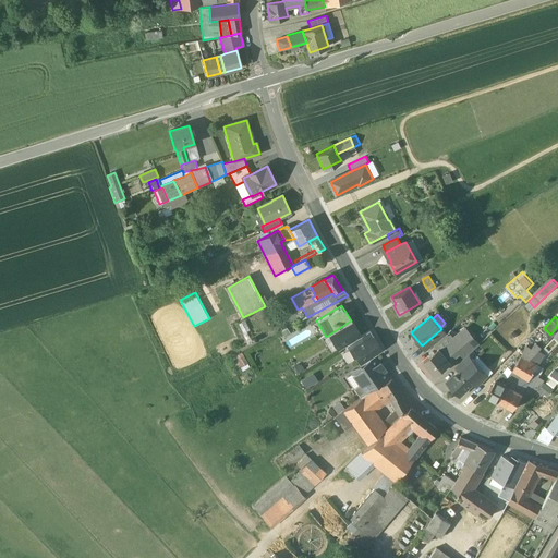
[(348,346),(361,337),(351,320),(329,335),(339,350),(348,346)]
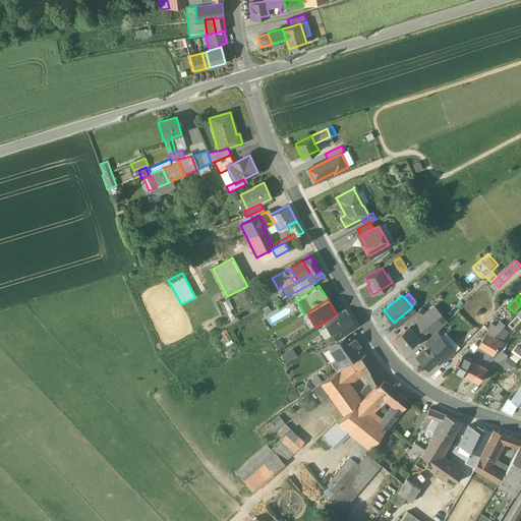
[(228,312),(234,309),(229,300),(223,302),(228,312)]
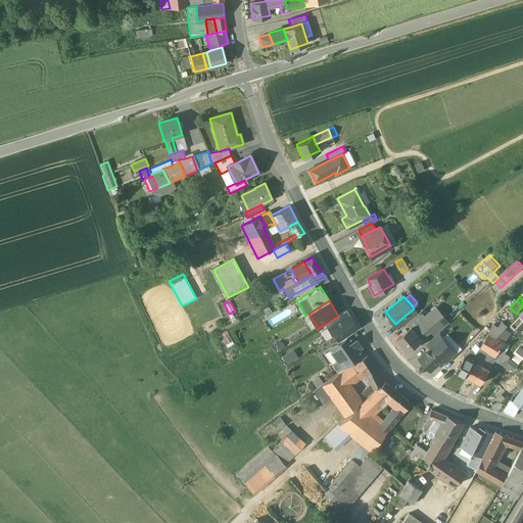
[(338,316),(326,324),(329,328),(338,341),(339,341),(339,342),(345,337),(349,334),(358,329),(346,311),(338,316)]
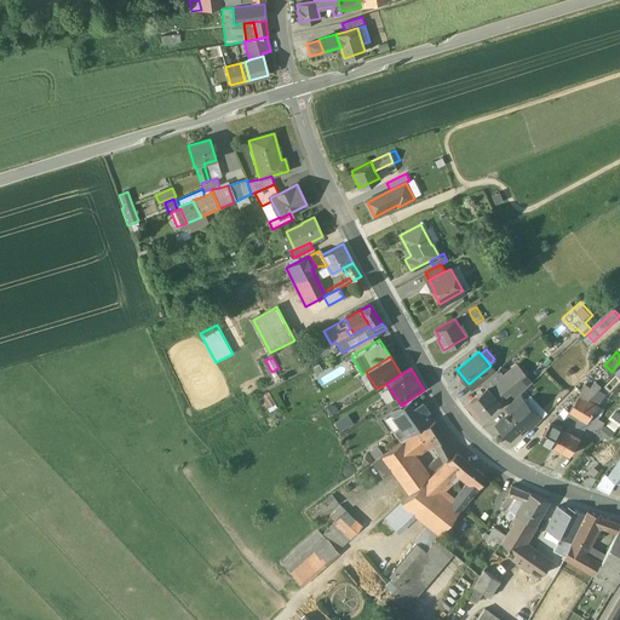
[(489,378),(483,383),(487,388),(488,388),(493,394),(505,384),(507,382),(498,369),(489,378)]
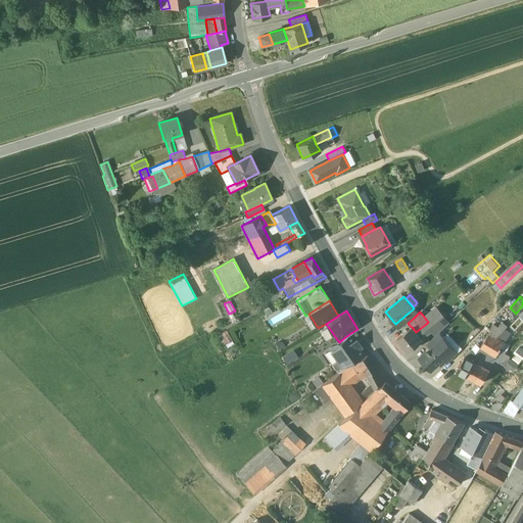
[(439,312),(428,322),(426,324),(429,328),(429,327),(432,330),(431,331),(435,335),(439,332),(448,323),(439,312)]
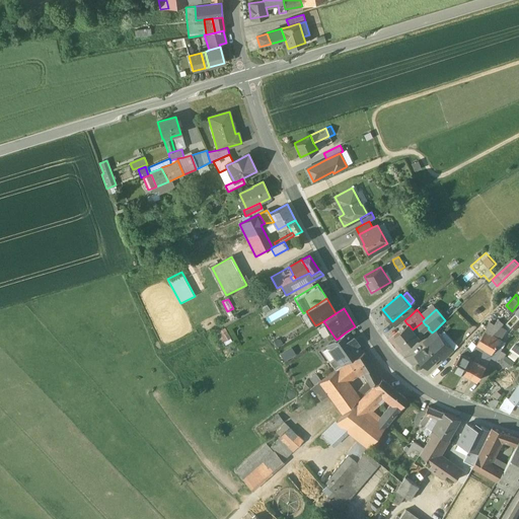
[(270,322),(285,315),(282,310),(268,317),(270,322)]
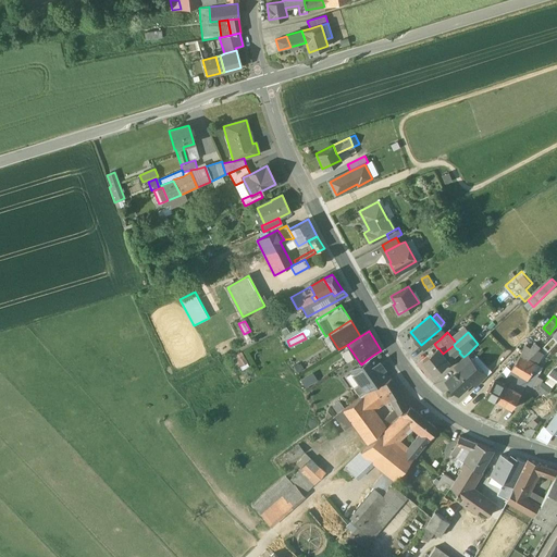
[(435,333),(421,345),(425,350),(434,344),(440,339),(435,333)]
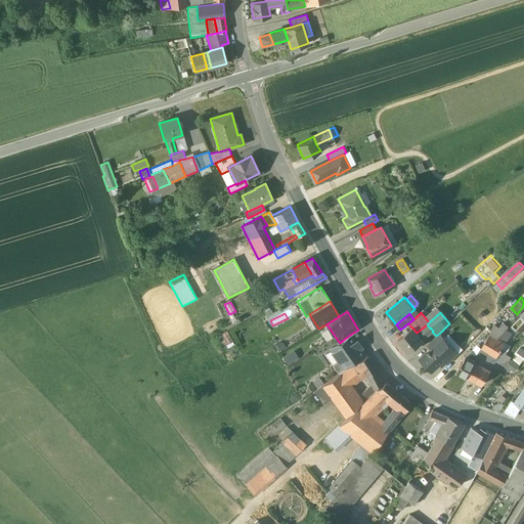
[(518,328),(523,322),(523,313),(513,322),(518,328)]
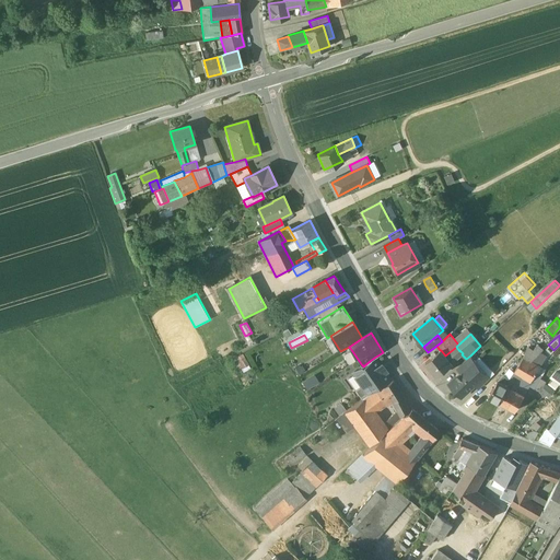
[(456,347),(445,356),(452,363),(462,354),(463,353),(459,350),(459,351),(456,347)]
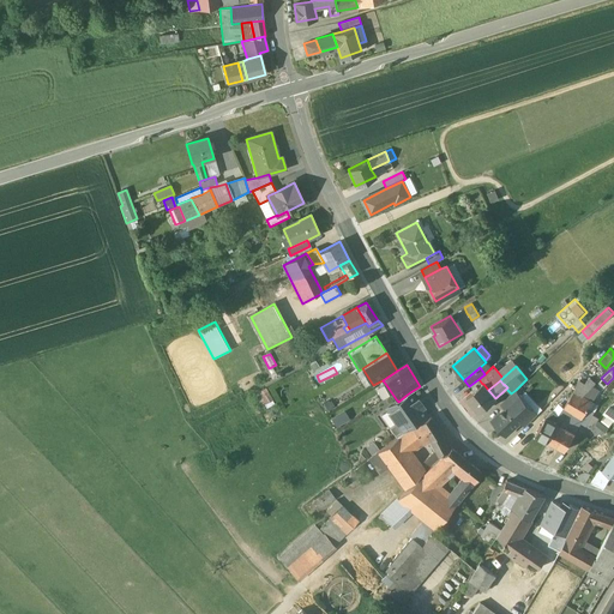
[(488,390),(483,384),(482,384),(467,397),(479,413),(495,399),(495,398),(488,390)]
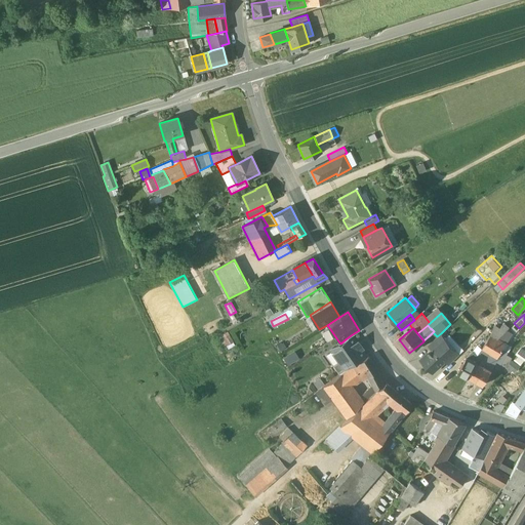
[(437,336),(429,345),(433,350),(443,339),(444,340),(446,339),(441,333),(437,336)]
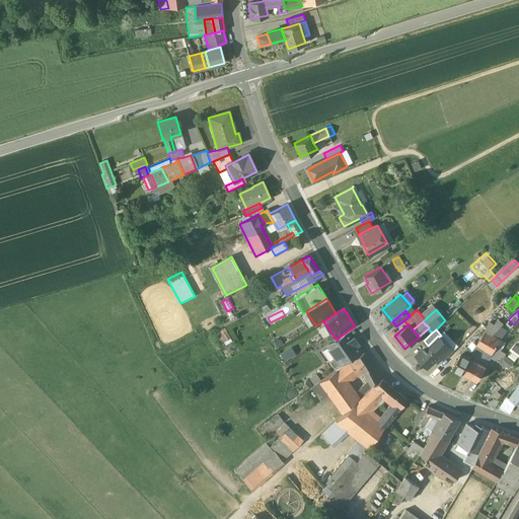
[(352,339),(347,331),(343,335),(327,346),(336,358),(329,363),(336,372),(360,355),(355,348),(359,345),(354,338),(352,339)]
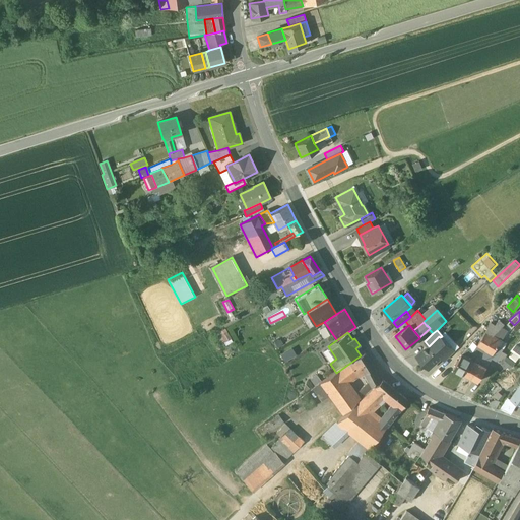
[(485,332),(477,345),(484,350),(493,336),(485,332)]
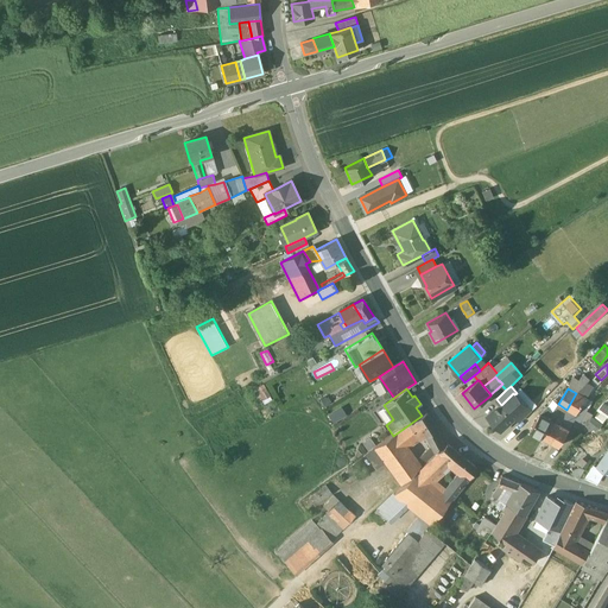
[(514,394),(513,393),(501,405),(488,417),(501,430),(515,417),(526,407),(525,406),(514,394)]
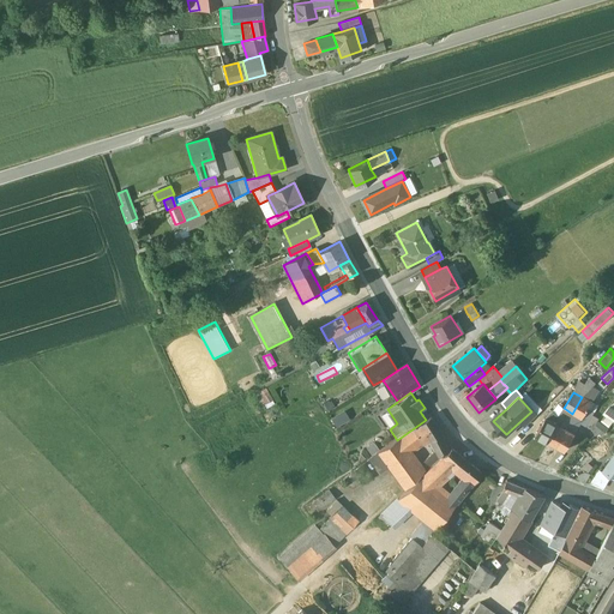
[(582,397),(572,414),(582,419),(587,411),(591,403),(582,397)]
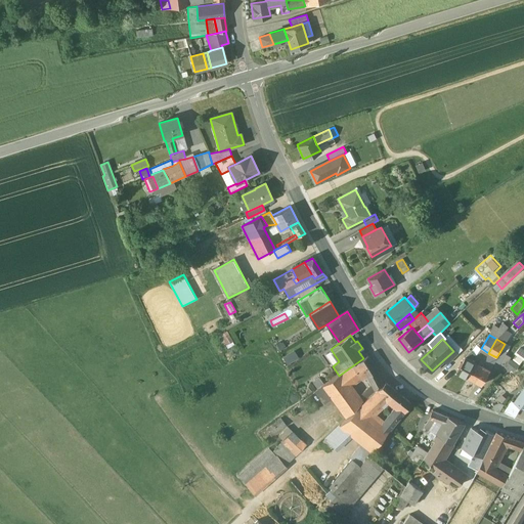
[(238,349),(232,340),(227,343),(233,352),(238,349)]
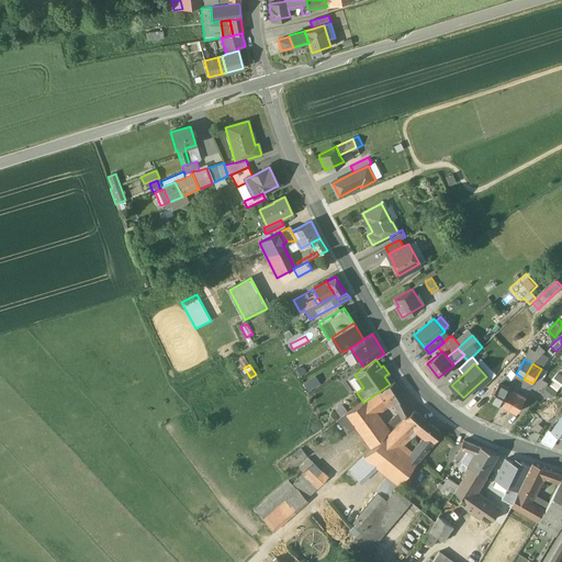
[(561,373),(559,371),(550,384),(558,390),(561,385),(561,373)]
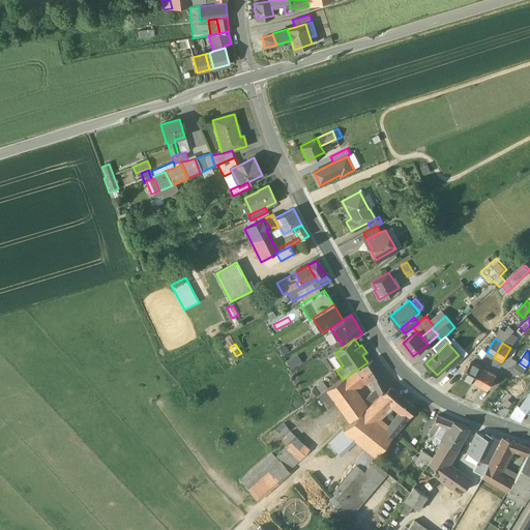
[(459,355),(449,363),(454,367),(465,357),(460,352),(458,354),(459,355)]
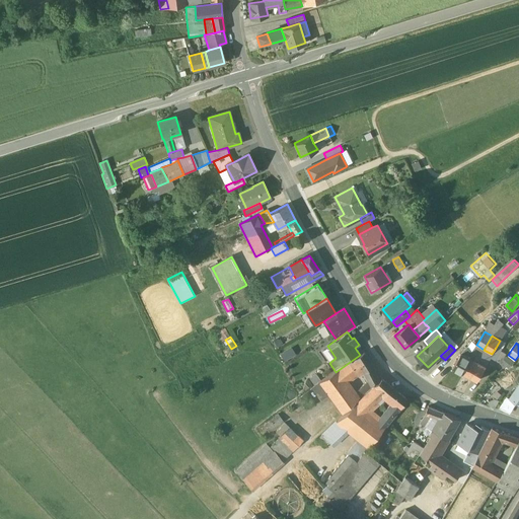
[(492,354),(490,358),(495,361),(501,351),(496,348),(492,354)]
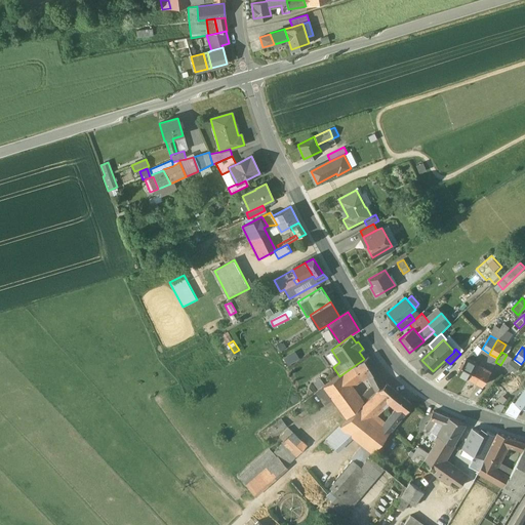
[(290,356),(285,359),(288,365),(294,362),(291,358),(290,356)]
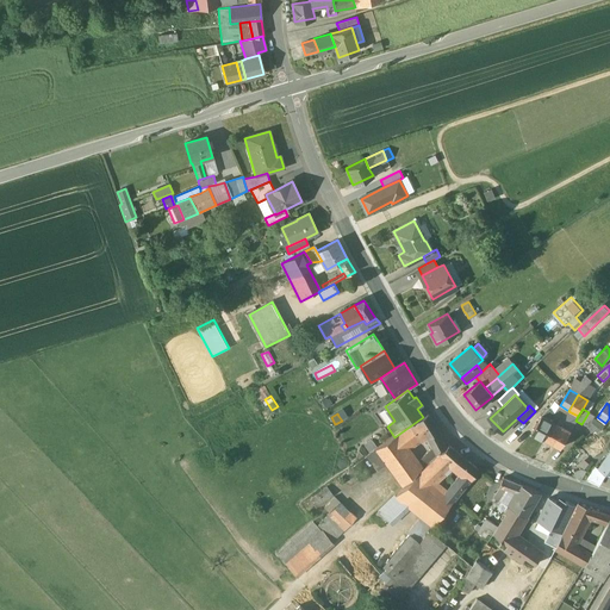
[(423,417),(403,430),(412,444),(425,436),(435,429),(427,414),(423,417)]
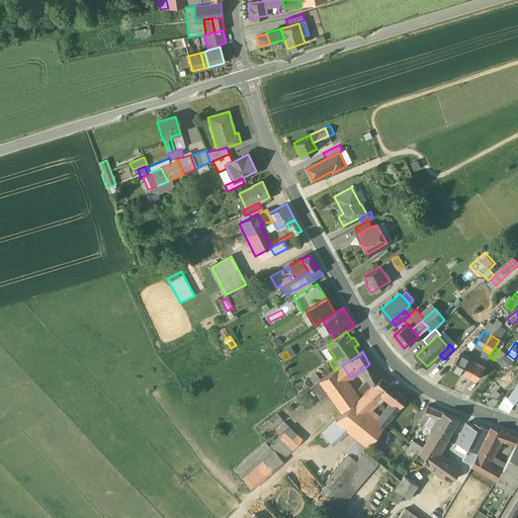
[(460,353),(452,367),(462,373),(466,365),(467,366),(471,359),(460,353)]
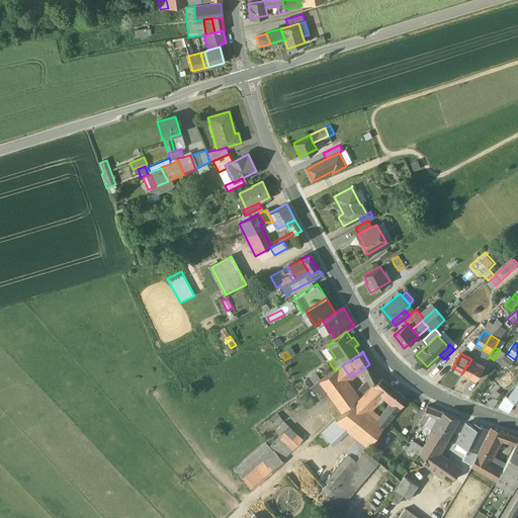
[(481,364),(471,359),(467,366),(466,365),(462,373),(477,380),(486,363),(483,362),(481,364)]
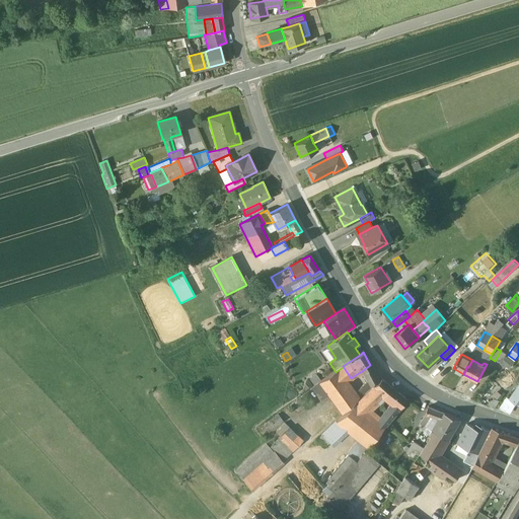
[(378,381),(370,365),(362,371),(369,383),(371,385),(372,386),(378,381)]
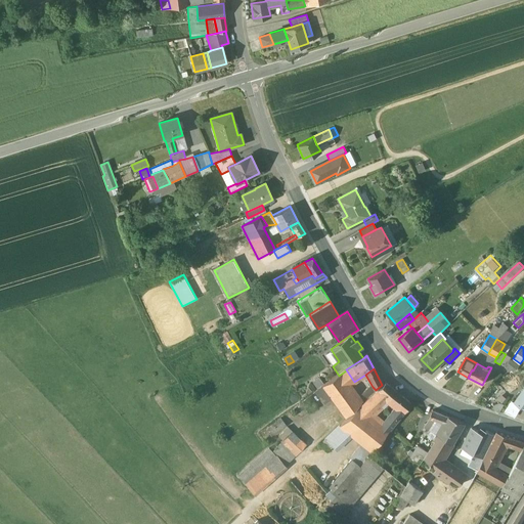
[(346,369),(339,376),(348,387),(354,382),(346,369)]
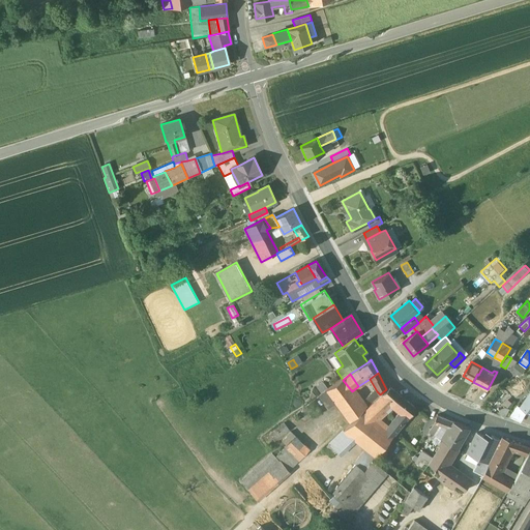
[(352,391),(343,380),(332,387),(333,388),(344,403),(355,394),(352,391)]
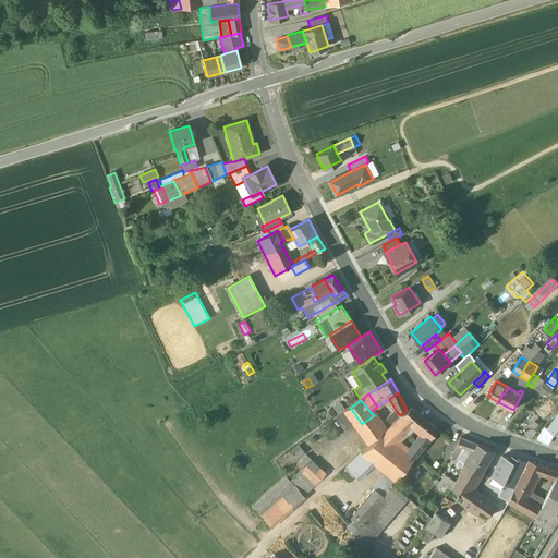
[(542,420),(555,410),(548,401),(535,411),(542,420)]
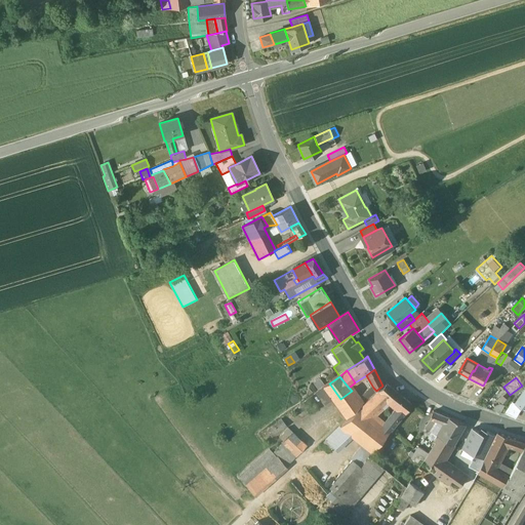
[(386,384),(367,402),(376,410),(389,399),(396,392),(386,384)]
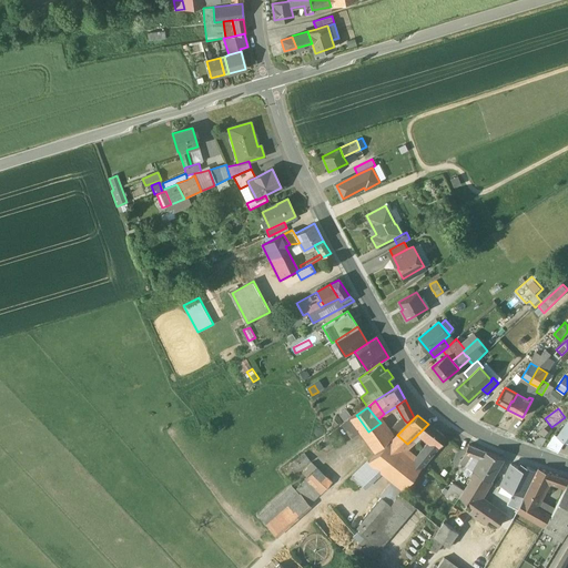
[(368,432),(357,416),(352,421),(363,436),(368,432)]
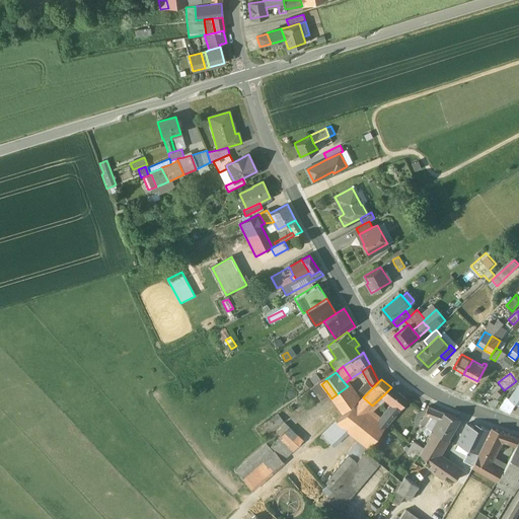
[(369,383),(359,393),(361,396),(371,385),(369,383)]
